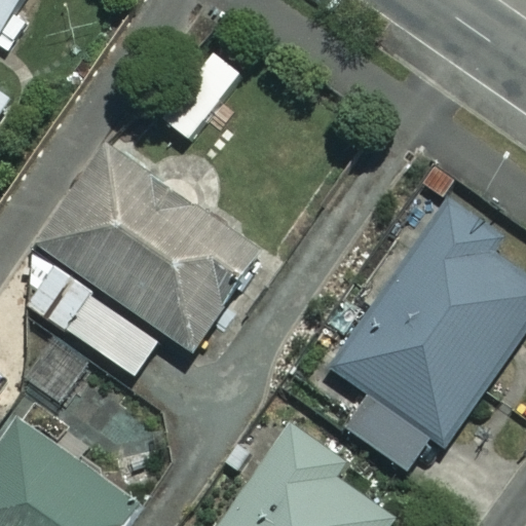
[(0,0),(0,38),(25,0),(0,0)]
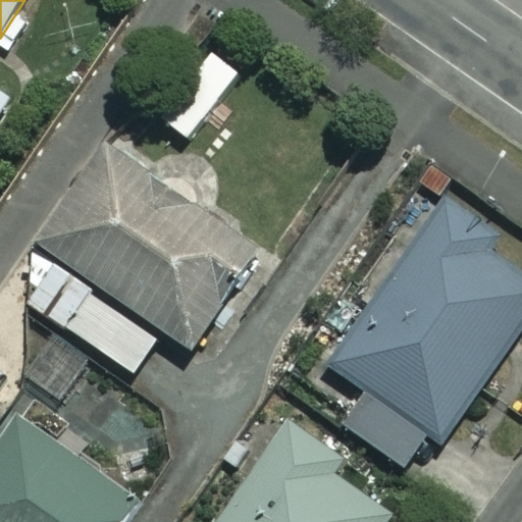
[(0,112),(9,99),(0,92),(0,112)]
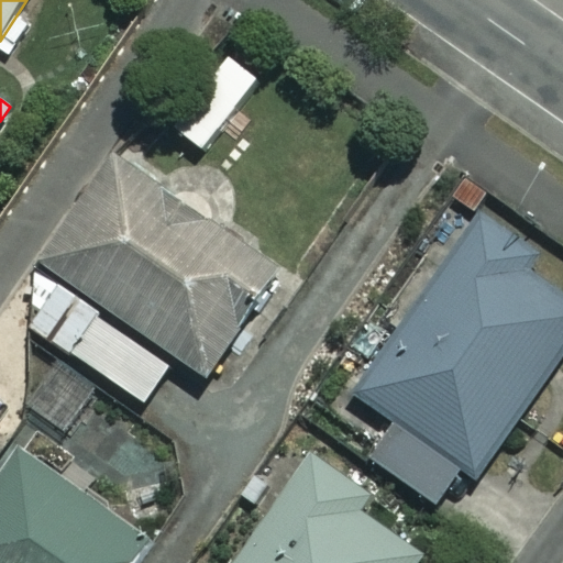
[(70,280),(36,329),(143,403),(176,356),(210,379),(286,271),(117,153),(41,261),(70,280)]
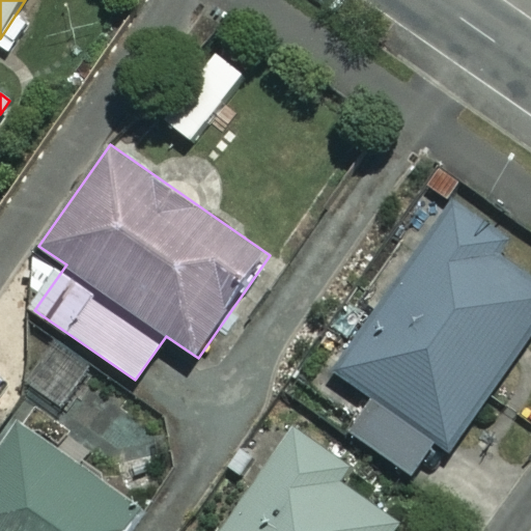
[(530,326),(530,250),(456,199),(338,370),(374,395),(350,431),(423,482),(530,326)]
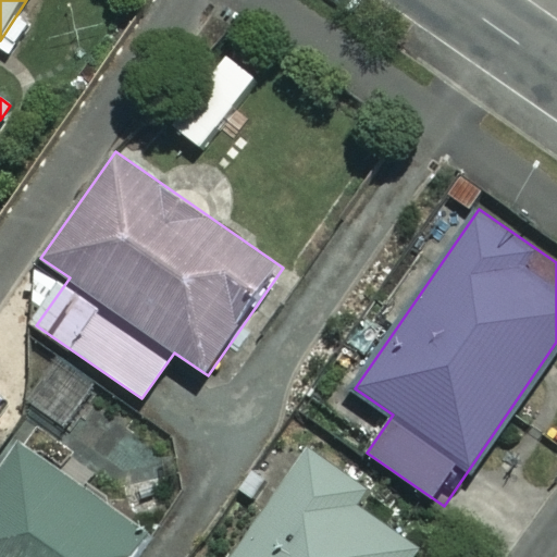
[(123,556),(139,534),(21,448),(0,475),(0,556),(123,556)]
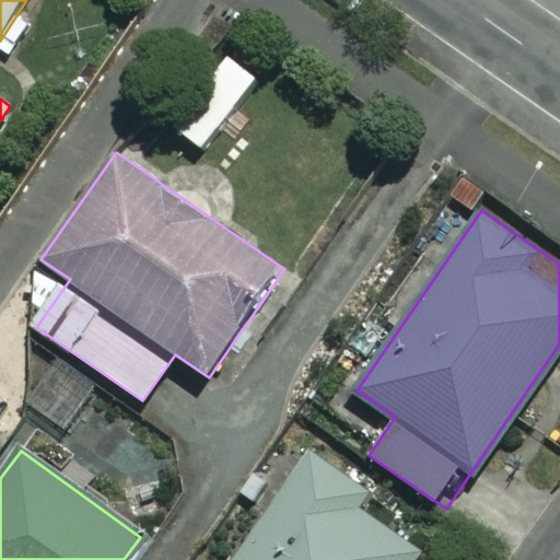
[(361,491),(305,453),(232,559),(409,559),(417,549),(351,505),(361,491)]
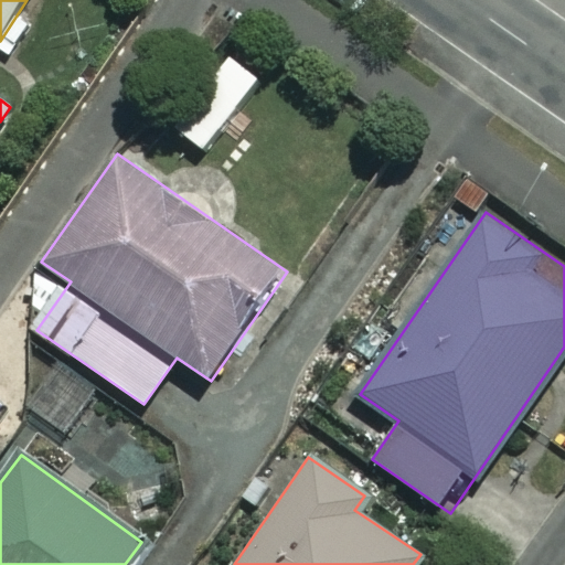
All buildings are outlined.
